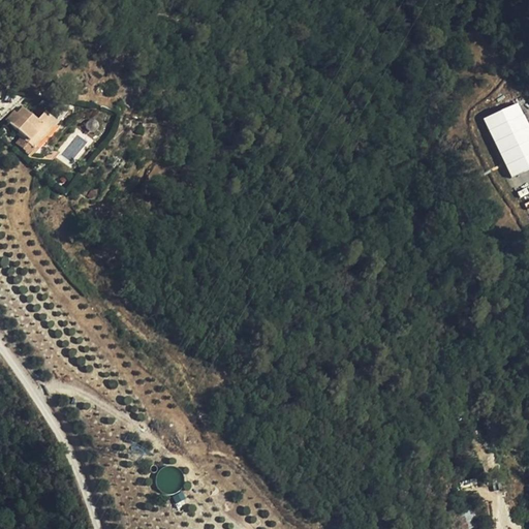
[(9,90),(0,85),(0,106),(1,107),(9,90)]
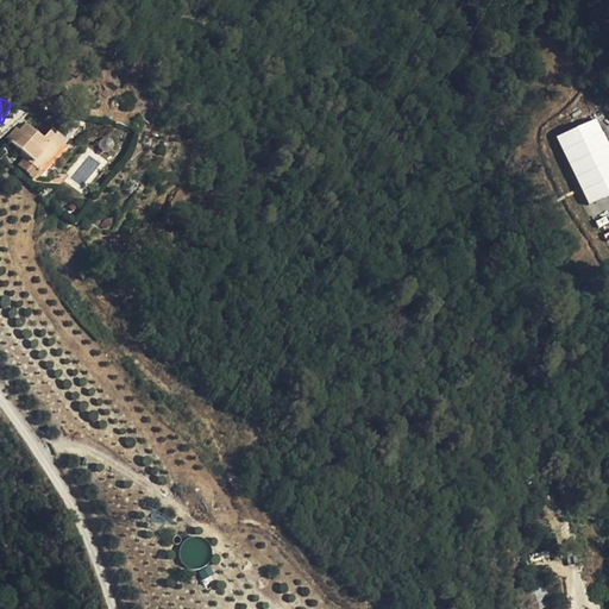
[(608,140),(598,117),(557,135),(588,203),(608,194),(608,140)]
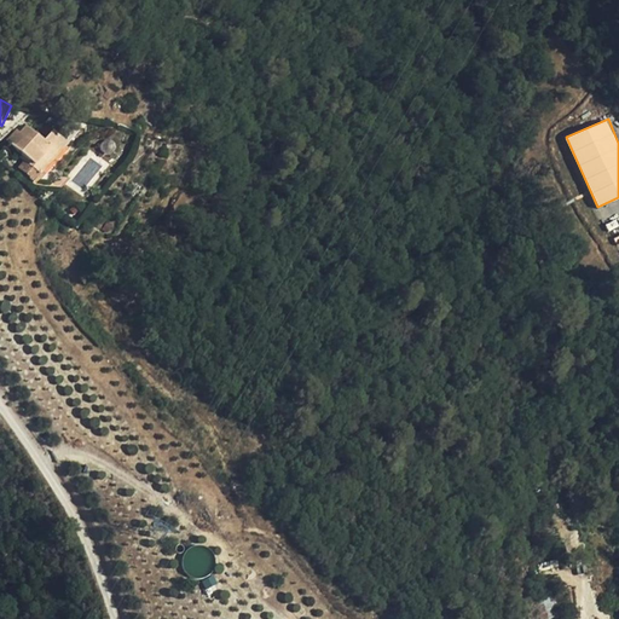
[(24,161),(40,175),(67,145),(52,132),(44,143),(27,127),(21,134),(17,131),(7,142),(22,156),(25,158),(24,161)]
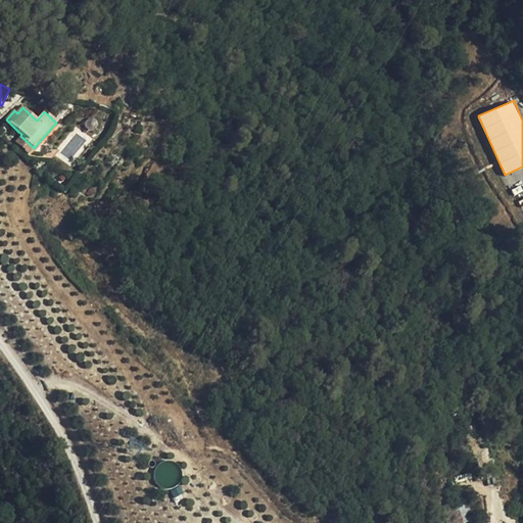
[(29,154),(34,148),(20,136),(14,142),(29,154)]
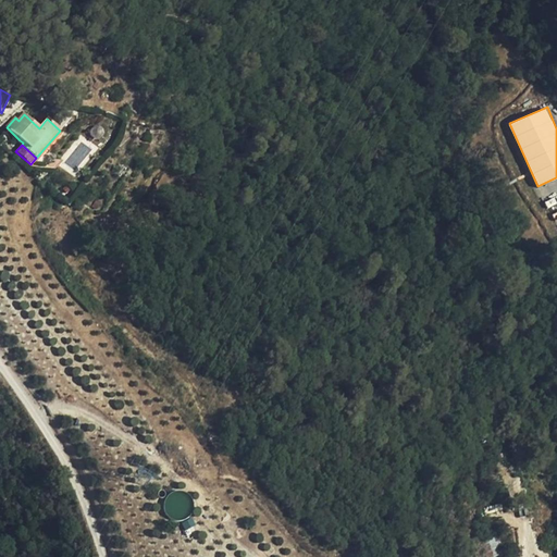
[(192,518),(182,521),(184,529),(195,525),(192,518)]
